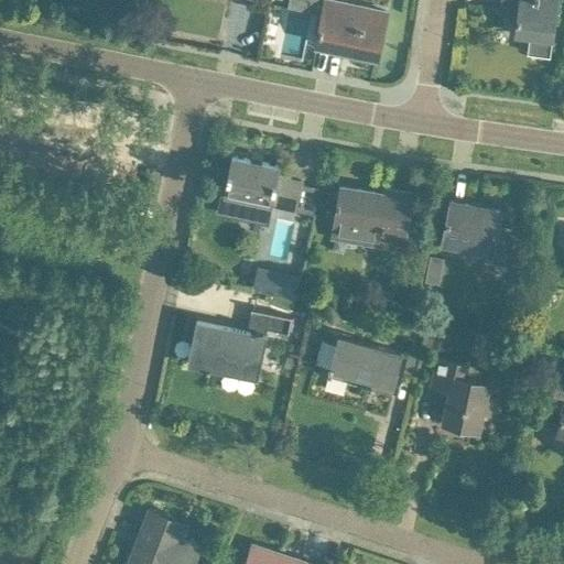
[(288,0),(286,8),(321,14),(315,44),(376,55),(384,11),(343,3),(342,8),(324,4),(324,0),(288,0)]
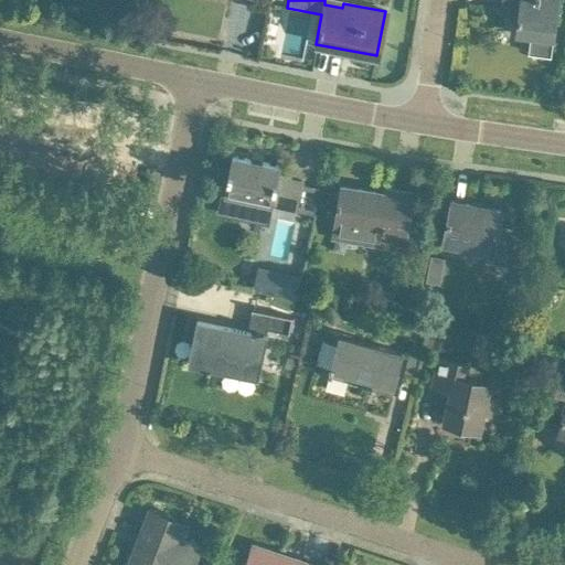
[(520,0),(515,41),(530,43),(529,57),(552,60),(558,0),(520,0)]
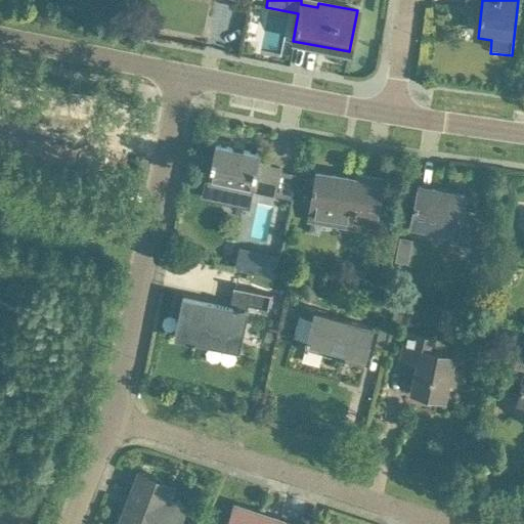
[(215,143),(204,198),(206,198),(206,195),(250,205),(252,190),(292,199),(297,173),(280,170),(281,168),(259,163),(261,154),(215,143)]
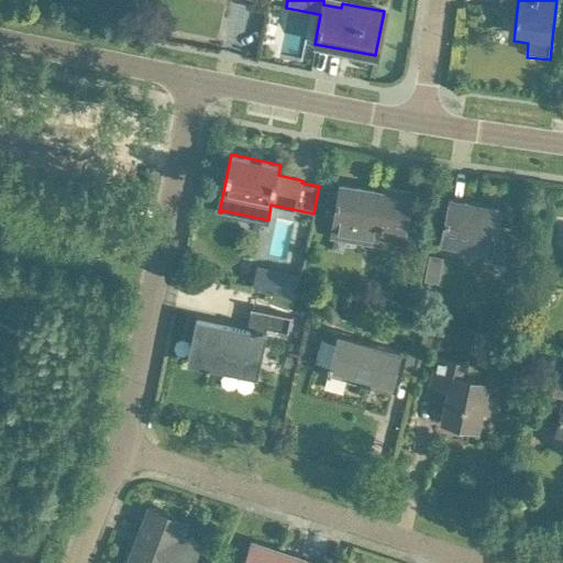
[(342,185),(333,238),(401,249),(411,190),(387,187),(386,192),(342,185)]
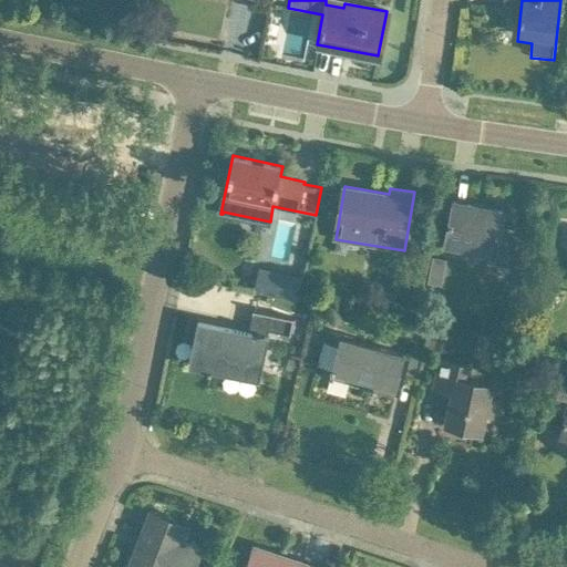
[(454,202),(445,244),(471,249),(472,244),(494,248),(491,263),(511,267),(518,228),(501,225),(503,212),(454,202)]
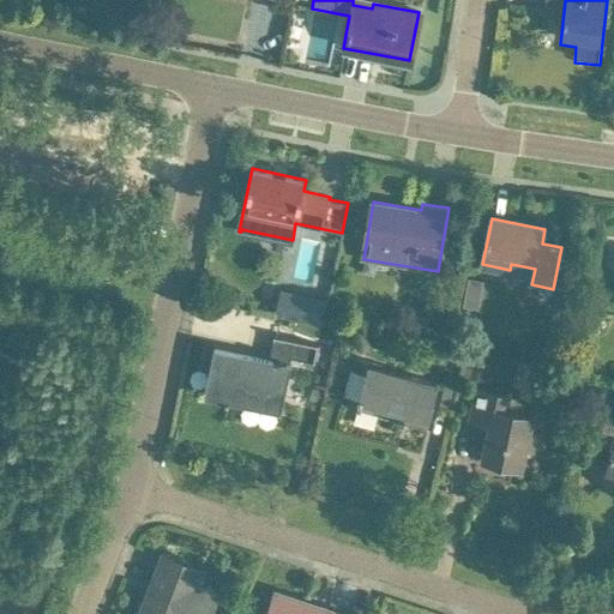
[(278,301),(275,314),(321,325),(327,300),(300,293),(298,306),(278,301)]
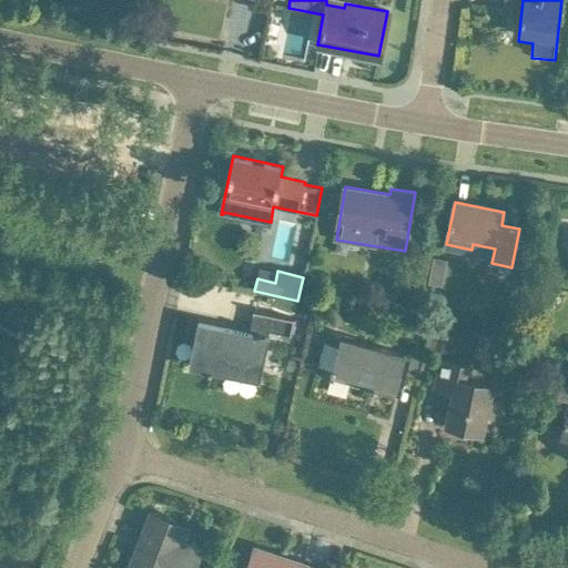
[(259,379),(269,335),(267,335),(270,327),(292,332),(294,320),(253,311),(249,333),(200,322),(190,365),(259,379)]
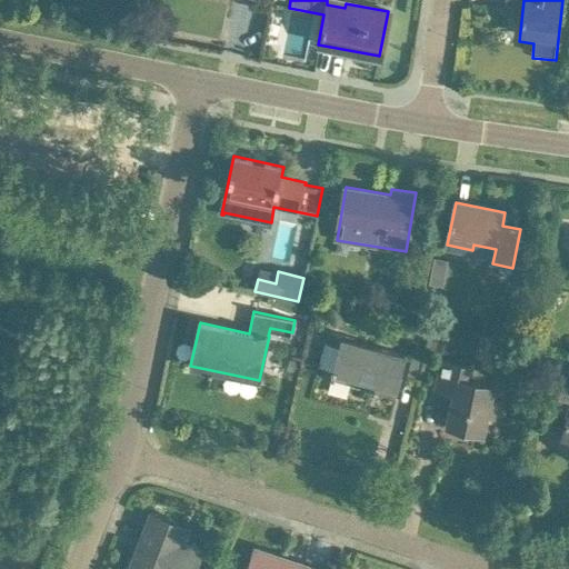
[(323,340),(323,341),(339,346),(330,378),(370,388),(369,389),(396,396),(407,355),(341,338),(339,345),(323,340)]
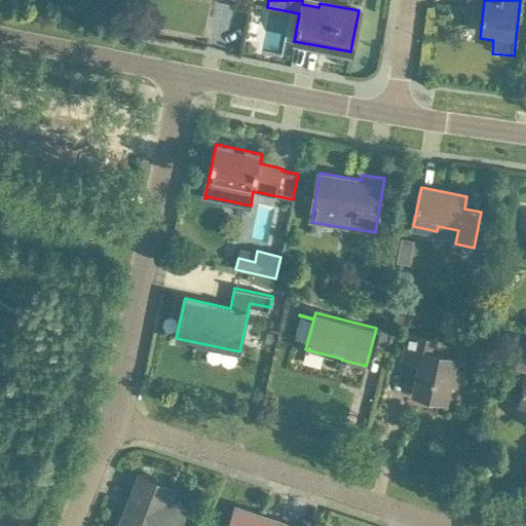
[(385,317),(378,346),(387,348),(395,320),(385,317)]
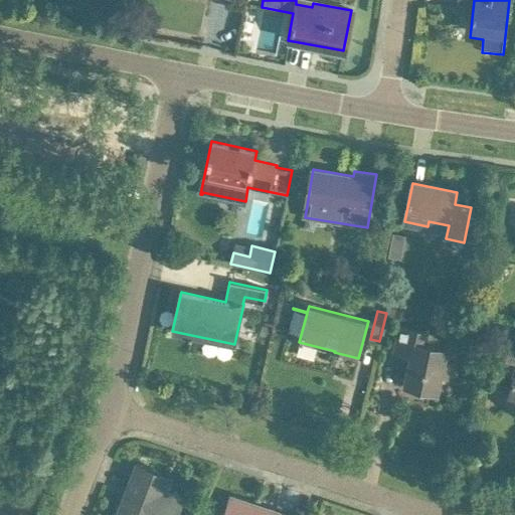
[(399,326),(393,352),(410,355),(404,384),(437,391),(446,350),(420,345),(423,332),(399,326)]
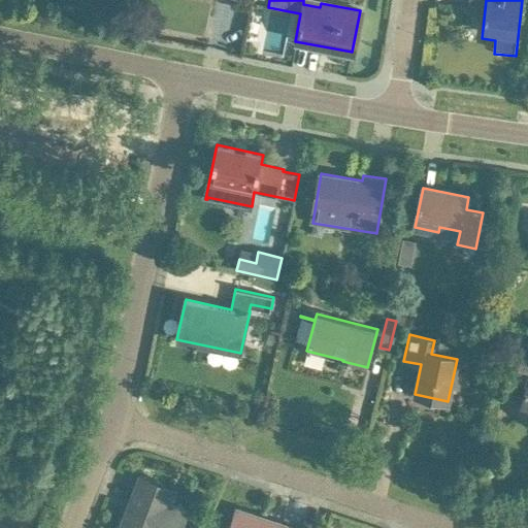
[(527,357),(518,355),(515,372),(527,374),(522,404),(527,405),(527,357)]
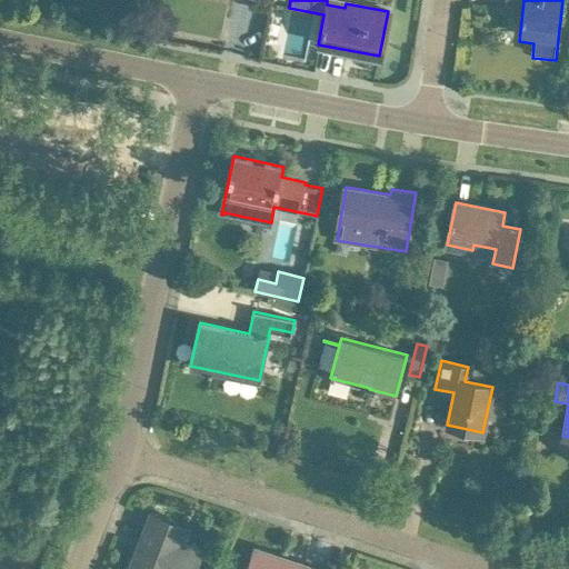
[(150,515),(130,568),(193,568),(201,549),(182,542),(187,529),(150,515)]
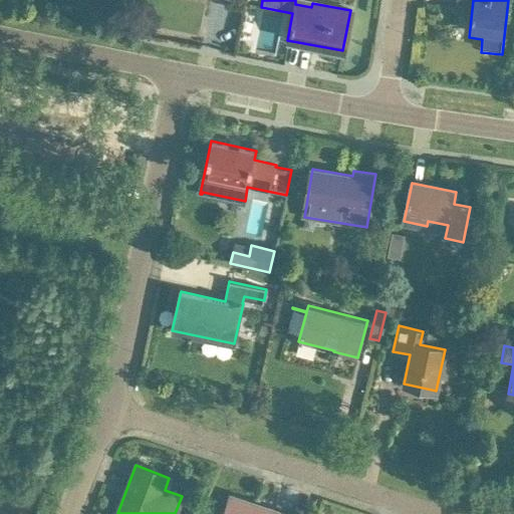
[(293,513),(275,508),(231,494),(224,513),(293,513)]
